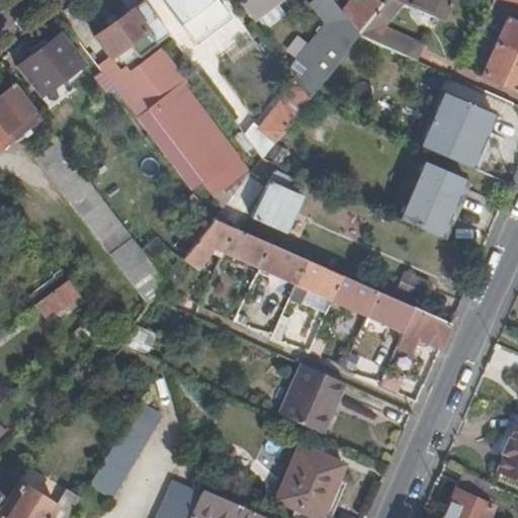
[(153,30),(130,0),(125,0),(79,33),(94,54),(113,39),(122,53),(153,30)]
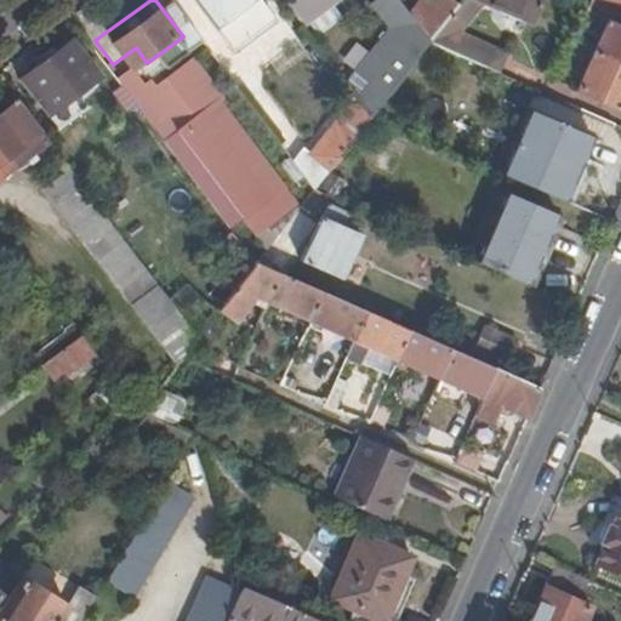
[(192,0),(215,29),(233,16),(254,0),(192,0)]
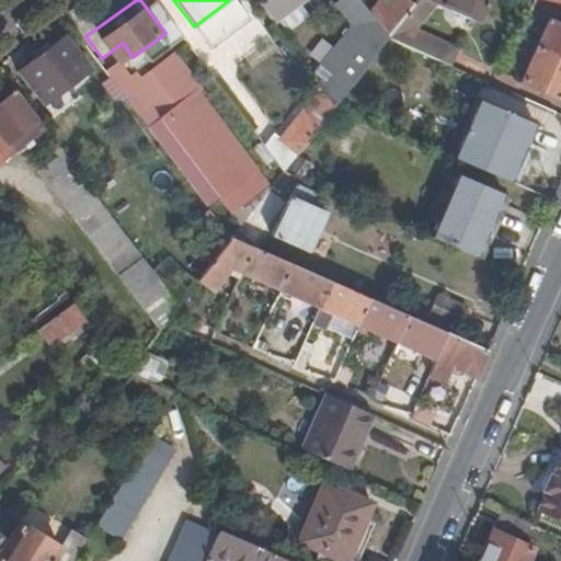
[(256,0),(273,23),(302,0),(256,0)]
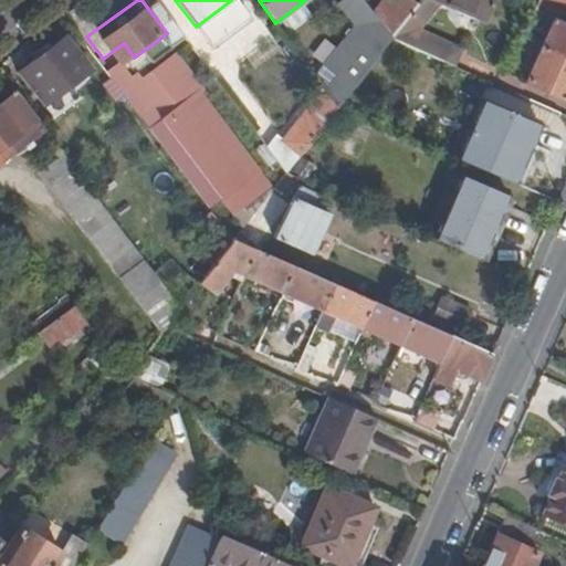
[(369,8),(363,0),(346,0),(341,4),(357,28),(367,40),(326,91),(339,109),(341,107),(378,60),(373,55),(381,46),(386,50),(394,40),(371,11),(369,8)]
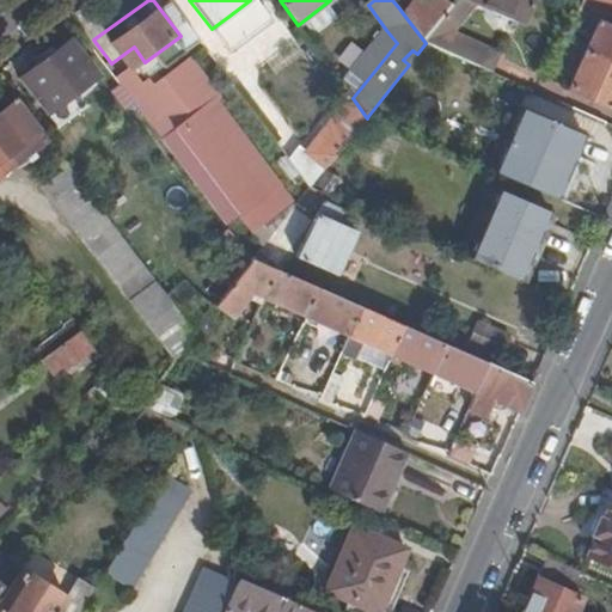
[(454,6),(446,0),(410,0),(402,12),(426,43),(454,6)]
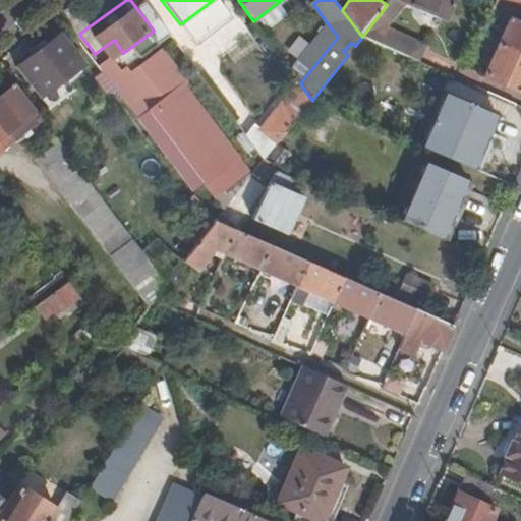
[(390,0),(387,5),(362,37),(367,39),(417,60),(424,45),(385,27),(405,0),(406,0),(444,16),(451,0),(390,0)]
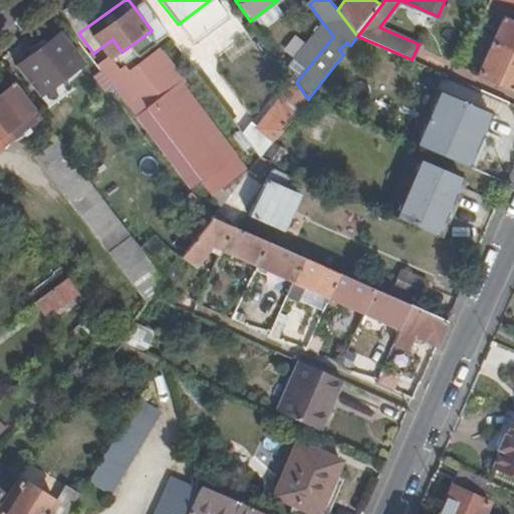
[(513,0),(489,0),(484,10),(503,18),(513,22),(513,0)]
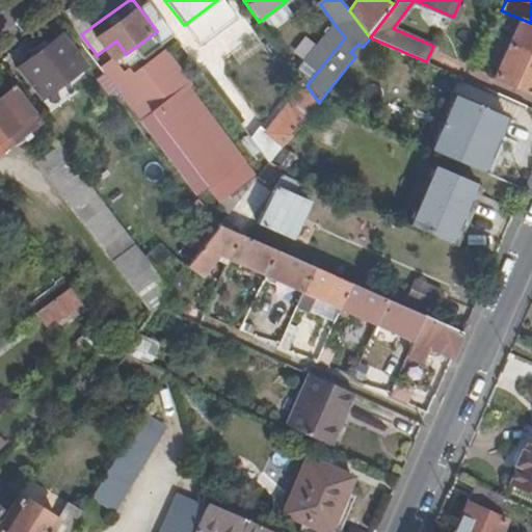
[(184,25),(194,42),(210,29),(200,14),(184,25)]
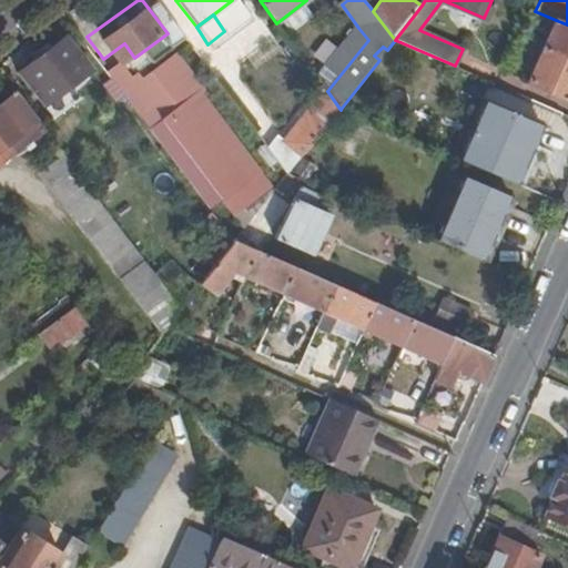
[(567,24),(556,20),(545,43),(543,49),(567,59),(567,24)]
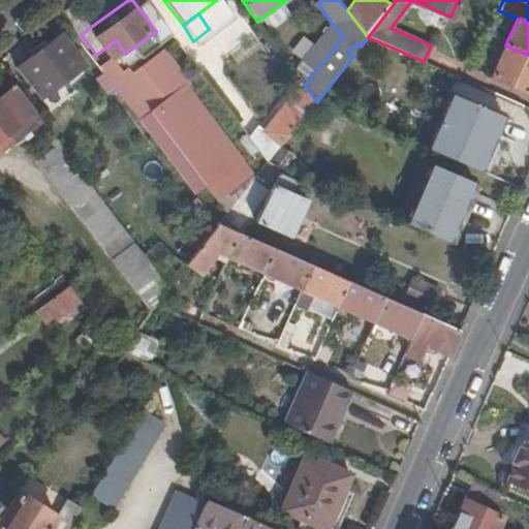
[(334,26),(296,72),(303,83),(305,85),(343,37),(334,26)]
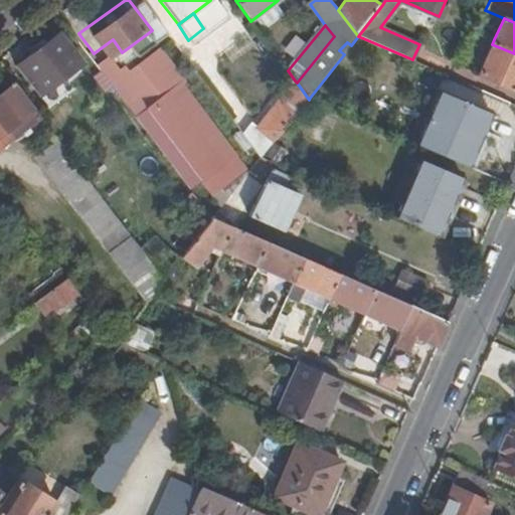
[(475,31),(460,25),(456,34),(470,41),(475,31)]
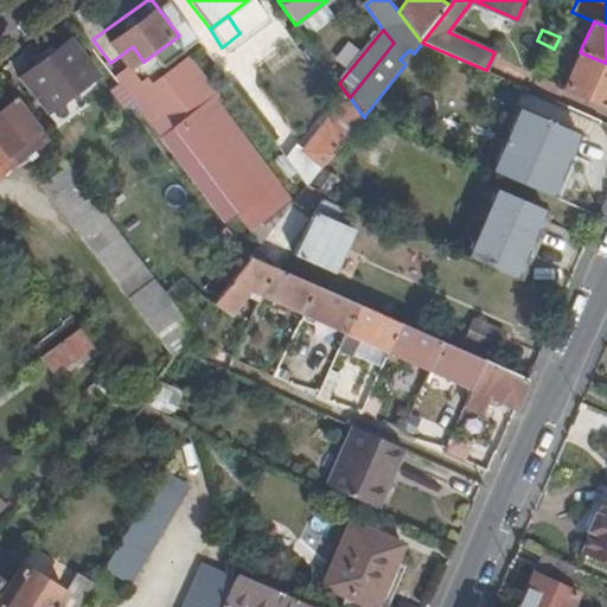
[(577,59),(563,89),(606,108),(606,106),(606,63),(580,52),(582,46),(562,38),(557,50),(577,59)]
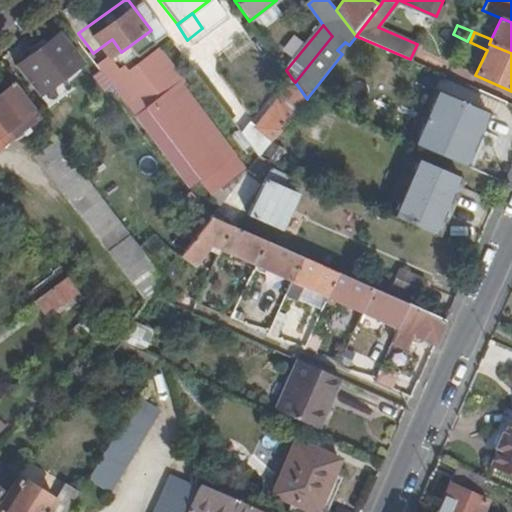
[(83,64),(60,34),(17,65),(39,96),(83,64)]
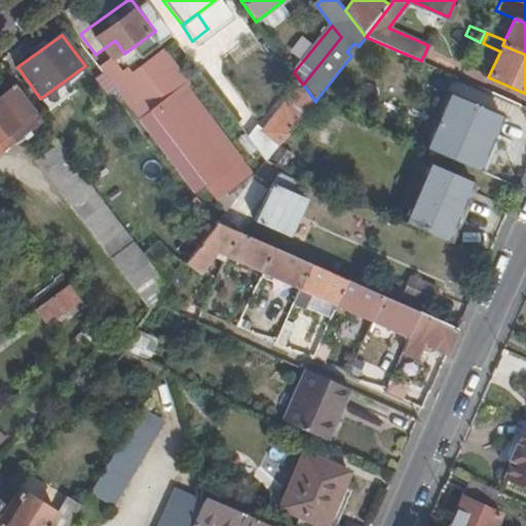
[(110,70),(100,57),(87,65),(127,118),(138,109),(160,92),(216,166),(192,183),(203,198),(240,171),(175,83),(178,81),(152,48),(127,67),(122,60),(110,70)]
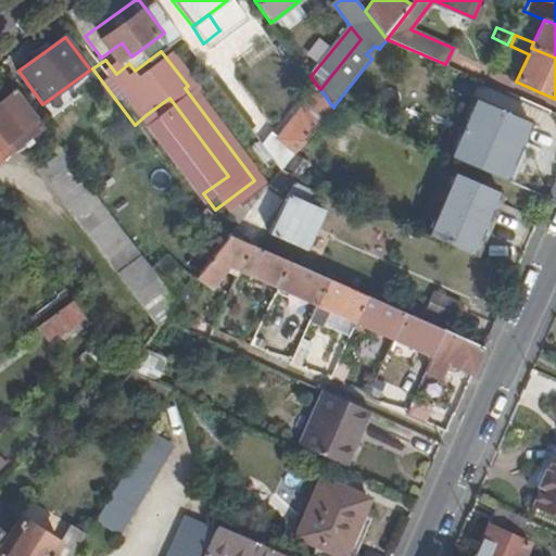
[(333,108),(320,89),(318,87),(302,106),(315,117),(319,113),(325,117),(333,108)]
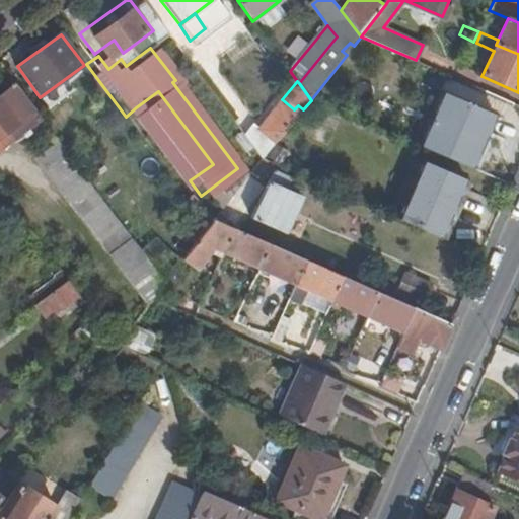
[(35,110),(16,85),(0,96),(0,151),(13,141),(7,131),(35,110)]
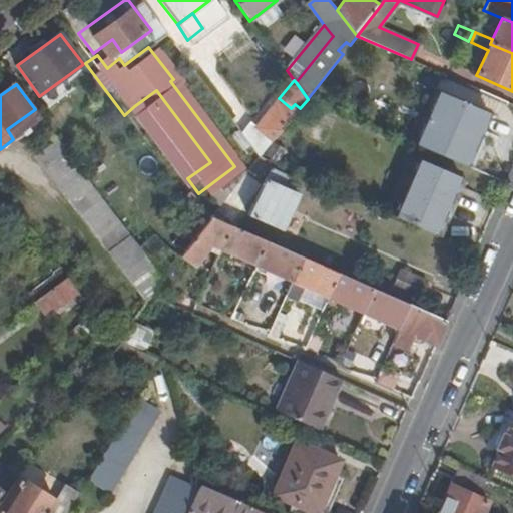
[(421,114),(425,116),(437,90),(422,84),(411,110),(421,114)]
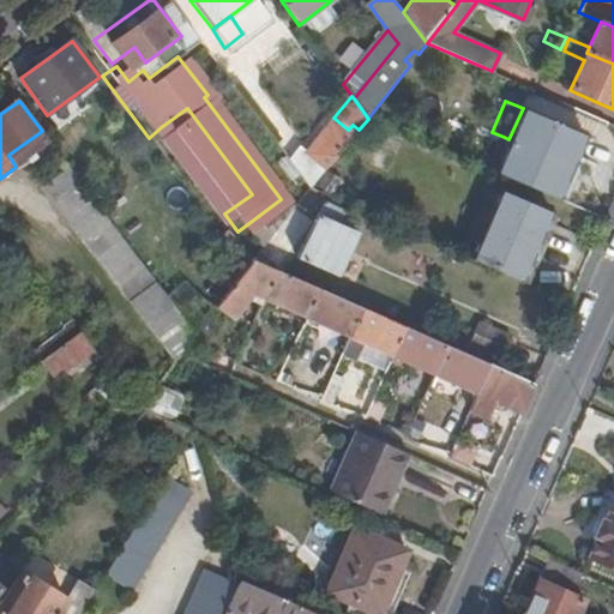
[(161,127),(224,214),(252,194),(187,108),(161,127)]
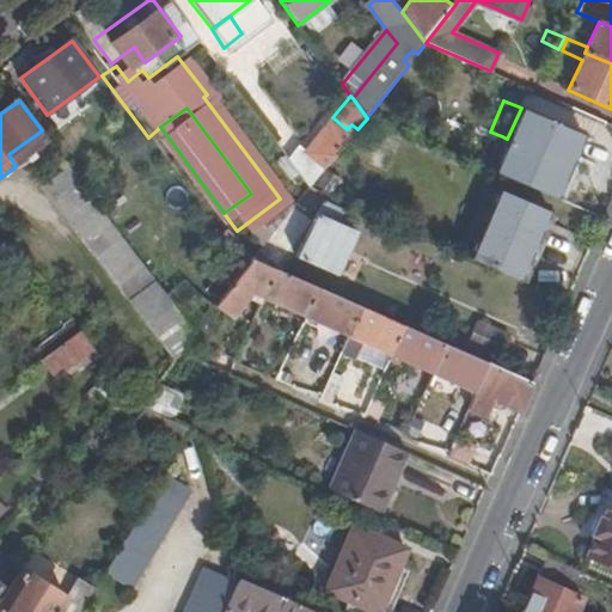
[(502,136),(488,169),(564,202),(579,171),(570,167),(585,136),(521,108),(507,139),(502,136)]
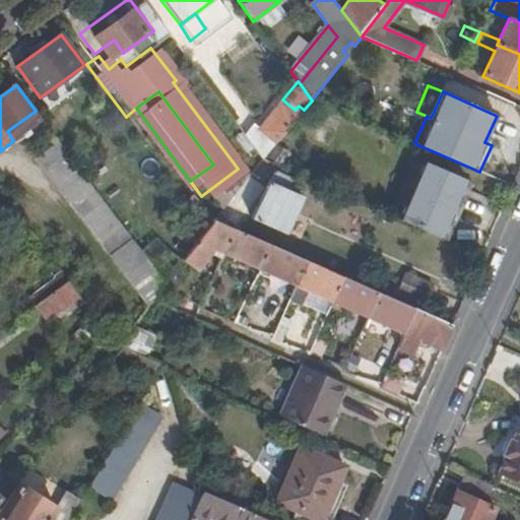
[(257,130),(275,145),(304,110),(299,106),(295,110),(282,100),(257,130)]
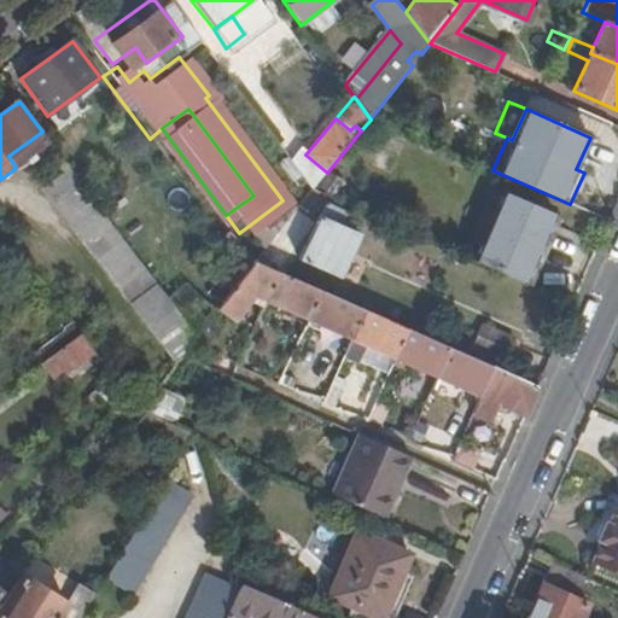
[(147,270),(70,169),(44,187),(121,290),(147,270)]
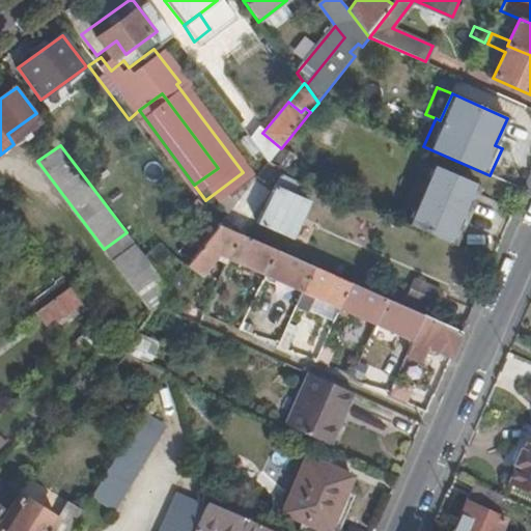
[(239,180),(248,190),(269,165),(270,164),(268,164),(260,152),(239,180)]
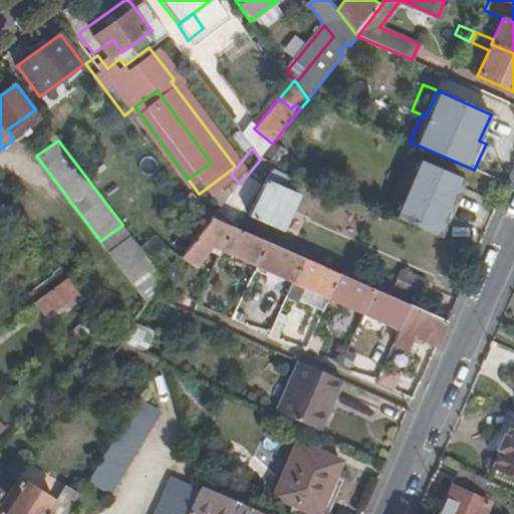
[(401,198),(444,218),(461,179),(418,160),(401,198)]
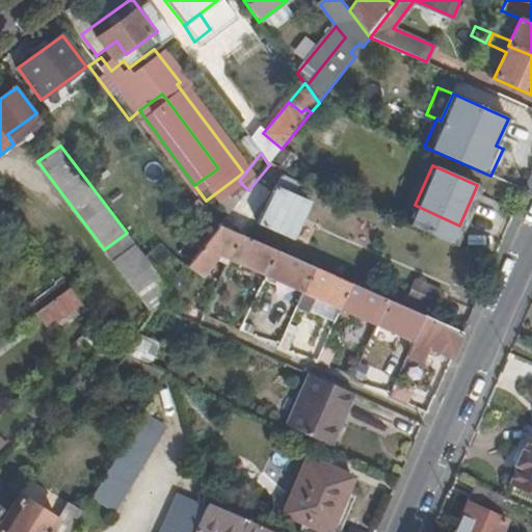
[(274,175),(266,170),(258,188),(266,192),(274,175)]
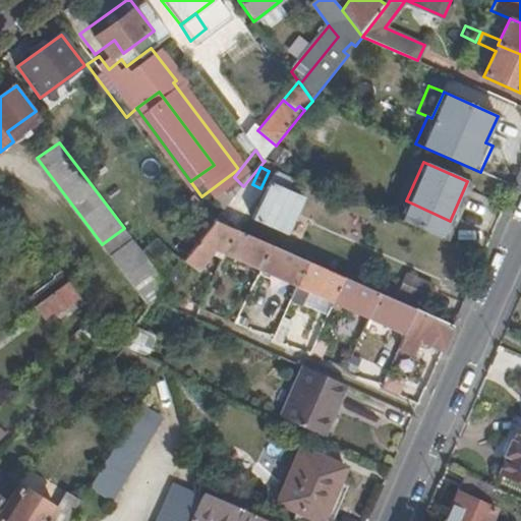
[(270,183),(252,220),(285,235),(302,198),(287,191),(292,181),(276,173),(271,184),(270,183)]
